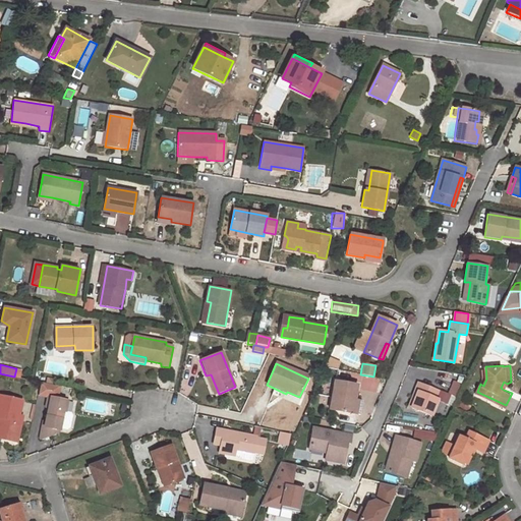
[(14,377),(21,379),(23,369),(16,368),(14,377)]
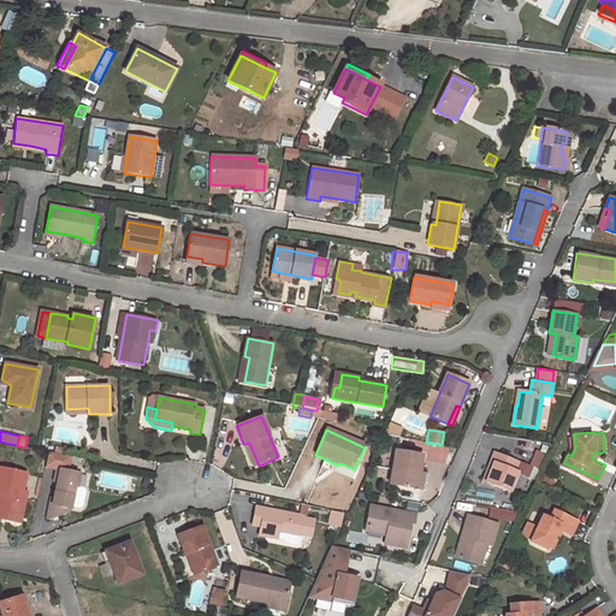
[(249,443),(243,444),(253,468),(259,466),(249,443)]
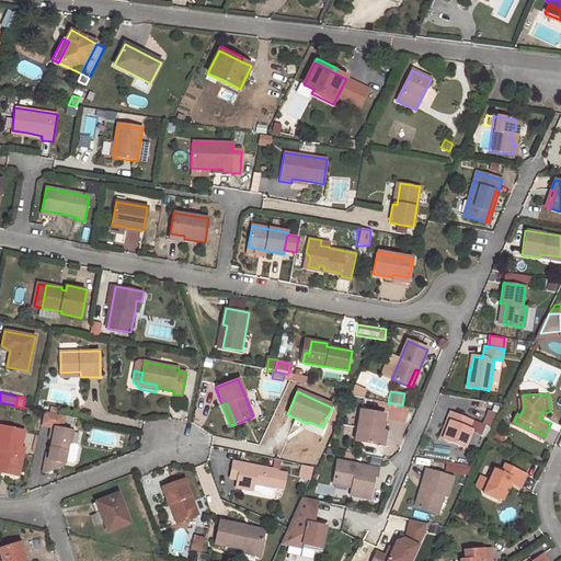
[(379,445),(382,430),(385,414),(361,410),(355,441),(379,445)]
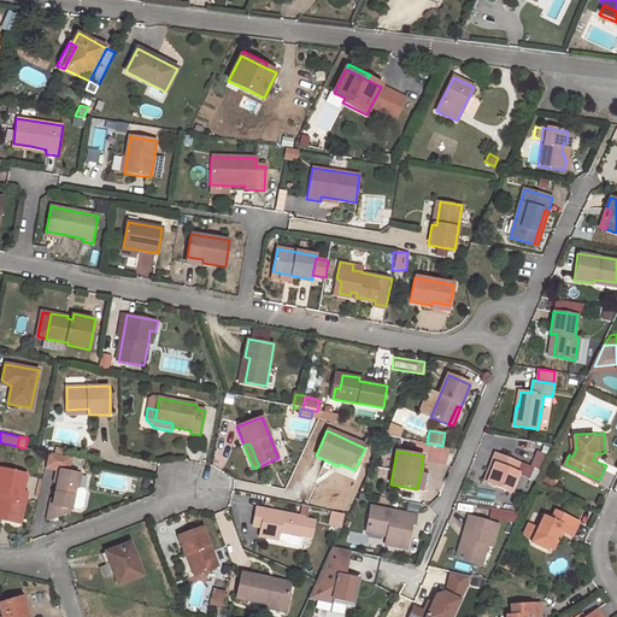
[(68,472),(70,458),(63,456),(54,454),(48,453),(46,468),(58,470),(68,472)]
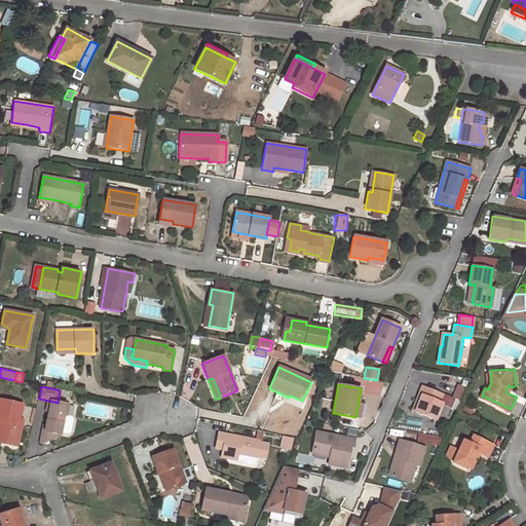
[(422,386),(418,396),(415,412),(436,420),(442,405),(444,405),(447,397),(422,386)]
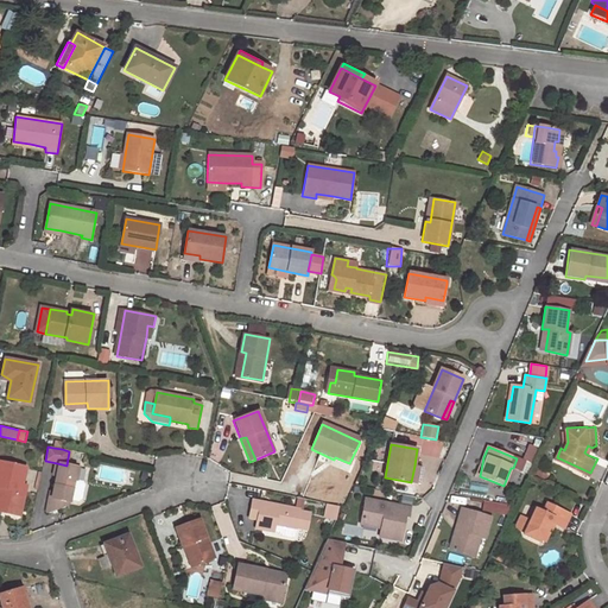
[(335,457),(334,460),(348,467),(349,463),(335,457)]
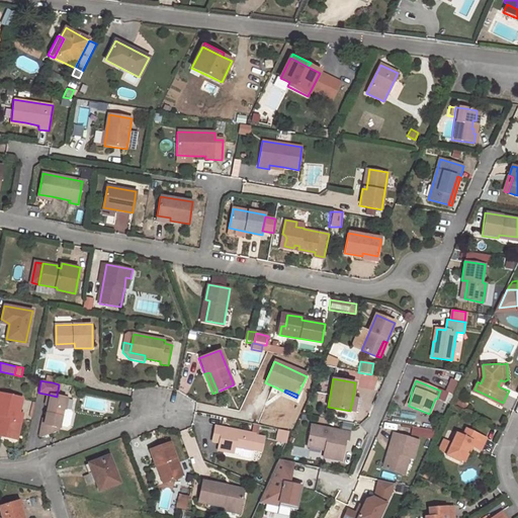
[(22,399),(0,394),(0,434),(18,439),(23,415),(18,413),(22,399)]
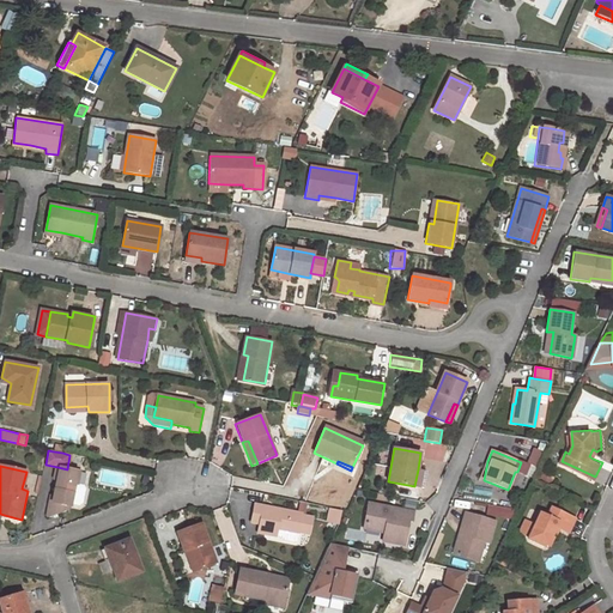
[(53,503),(49,502),(46,516),(49,517),(70,509),(71,503),(74,483),(78,483),(80,472),(67,469),(58,467),(54,479),(58,480),(54,495),(53,503)]
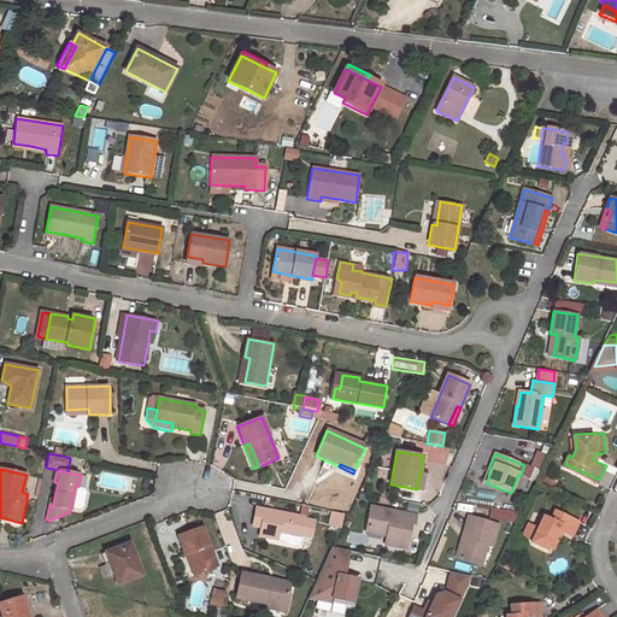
[(432,475),(421,472),(417,489),(428,492),(432,475)]
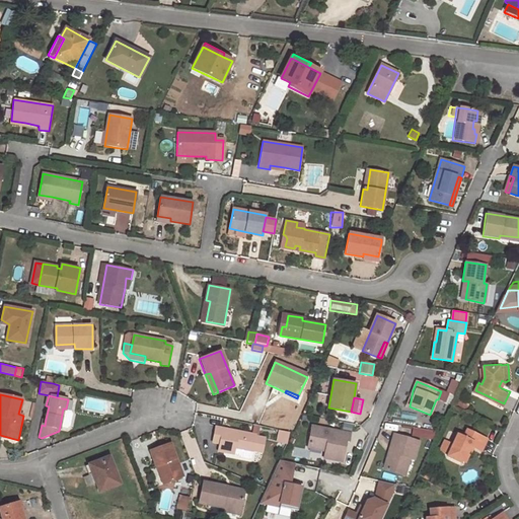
[(66,409),(63,409),(60,426),(67,428),(70,426),(73,413),(71,410),(66,409)]
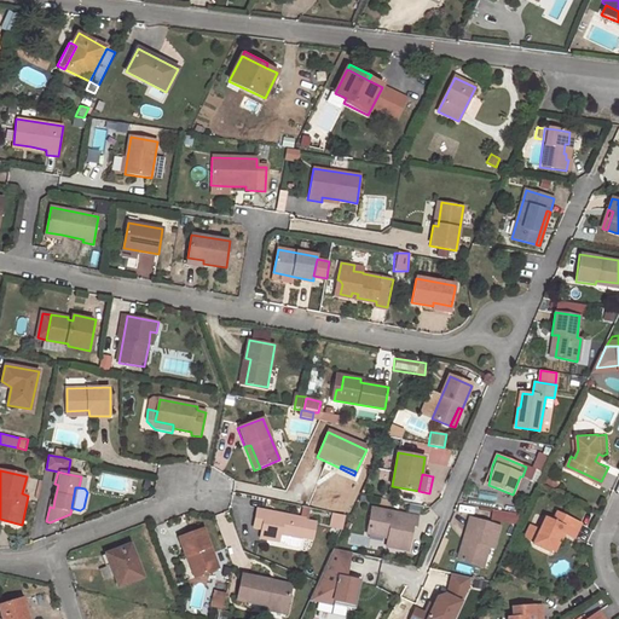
[(563,530),(567,531),(577,534),(584,519),(560,508),(555,518),(547,514),(542,526),(536,539),(536,542),(554,550),(559,538),(563,530)]
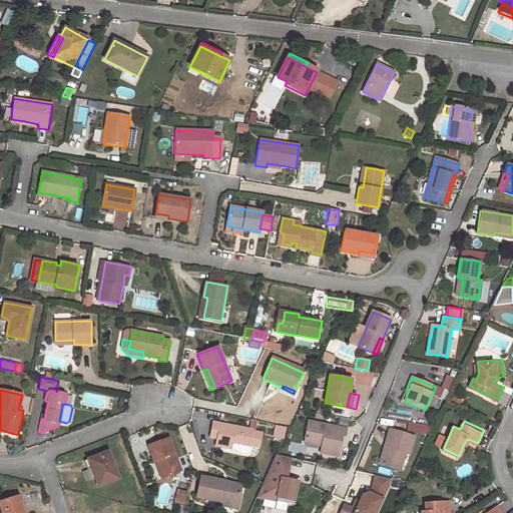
[(254,430),(213,422),(210,436),(217,438),(216,445),(236,450),(237,452),(246,454),(249,452),(250,445),(253,432),(254,430)]
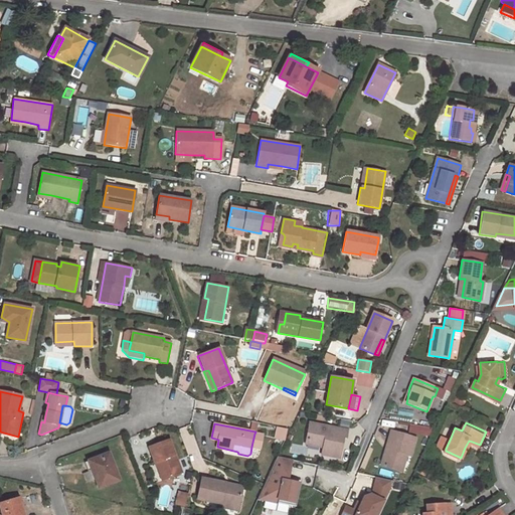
[(324,440),(324,443),(322,454),(340,458),(343,439),(346,439),(347,431),(309,423),(307,437),(324,440)]
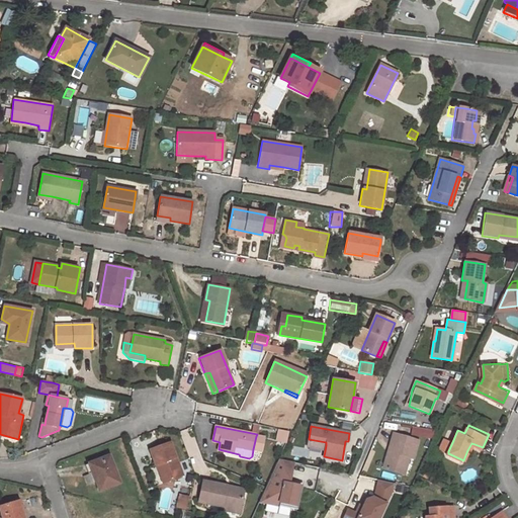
[(410,434),(431,439),(433,431),(412,426),(410,434)]
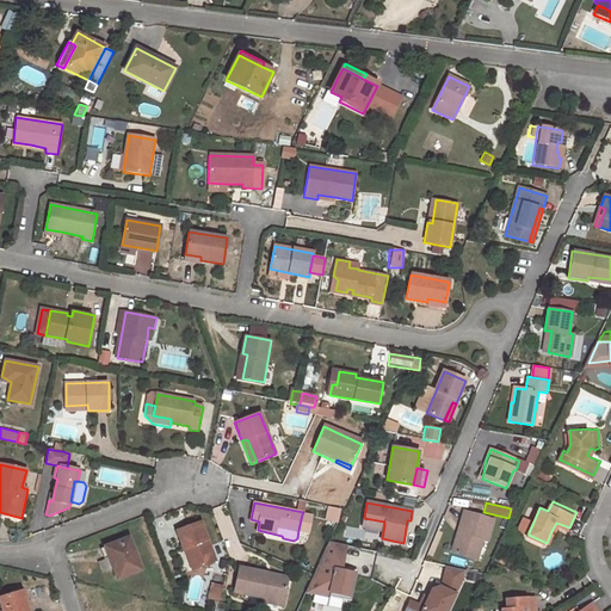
[(477,538),(482,539),(486,541),(493,519),(464,512),(452,553),(471,557),(477,538)]
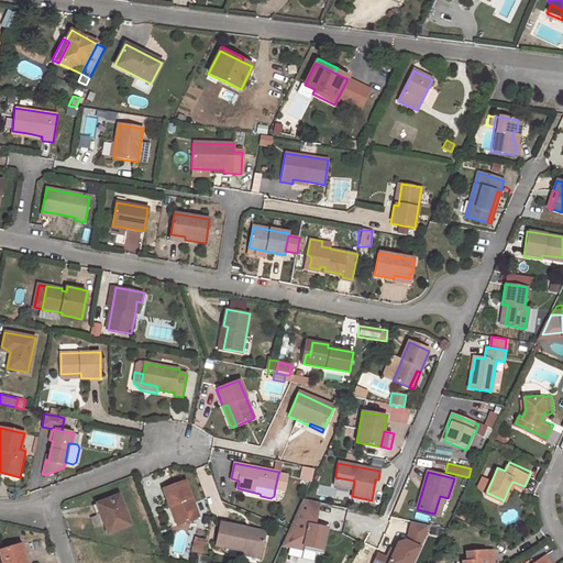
[(288,476),(278,474),(275,488),(285,490),(288,476)]
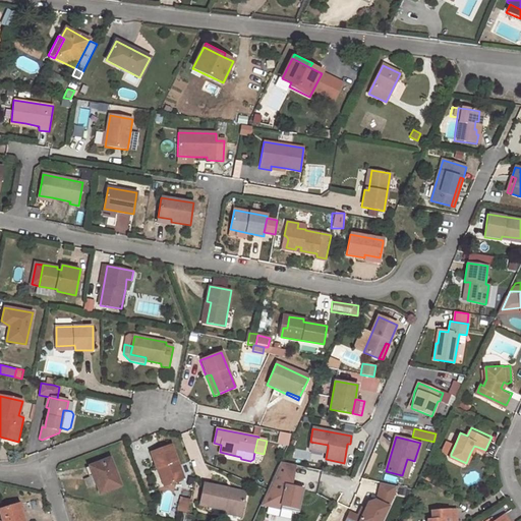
[(152,453),(157,468),(163,466),(169,483),(184,477),(172,446),(152,453)]
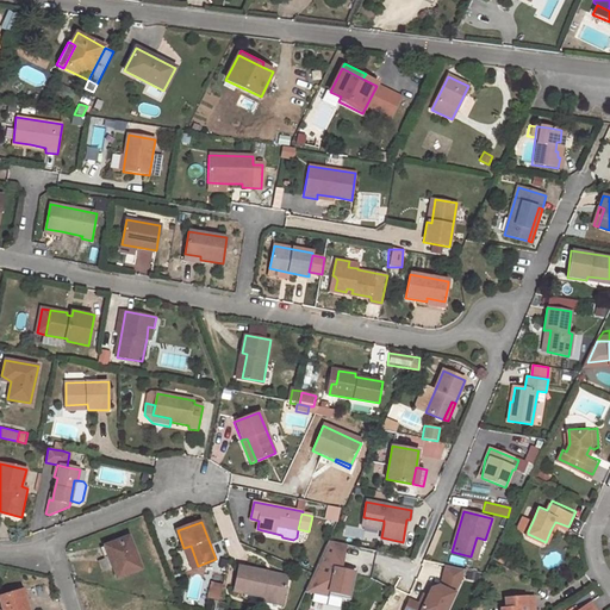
[(374,540),(375,530),(346,527),(344,536),(374,540)]
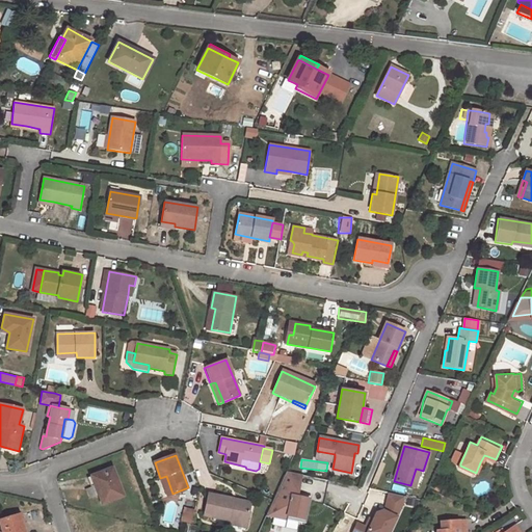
[(112,468),(92,475),(95,480),(94,481),(102,504),(123,496),(112,468)]
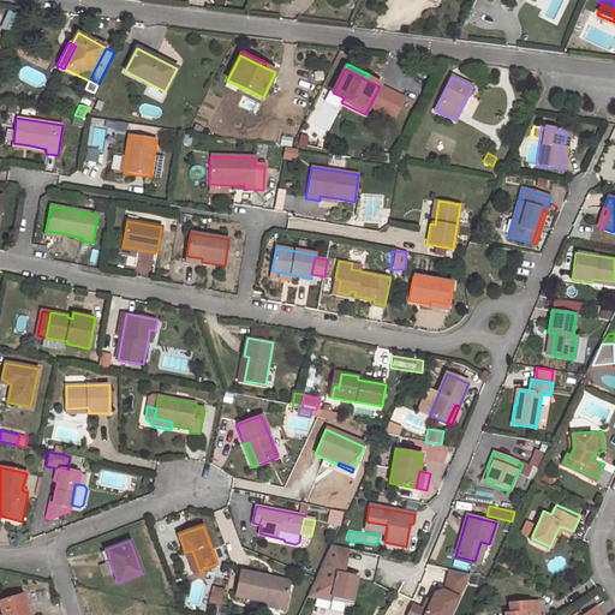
[(479,562),(485,543),(481,542),(475,561),(479,562)]
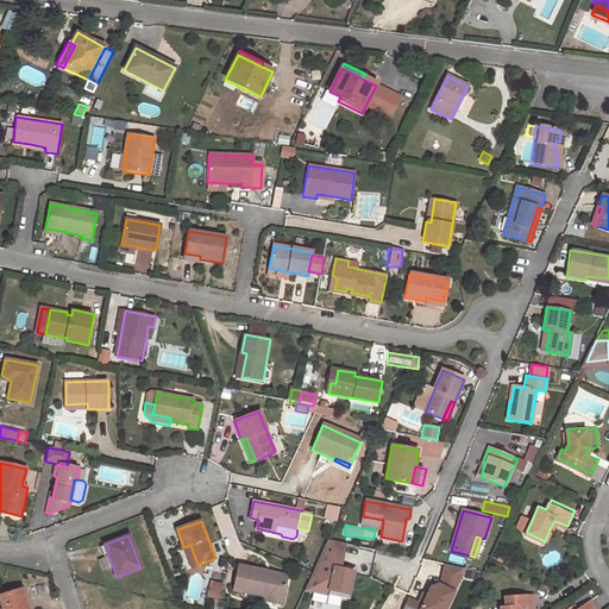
[(349,596),(355,569),(341,567),(346,545),(328,541),(306,590),(330,596),(330,595),(330,591),(349,596)]
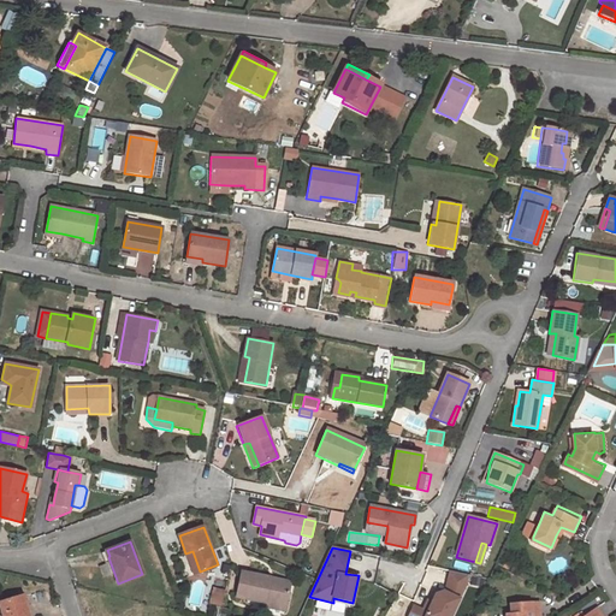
[(193,551),(185,554),(194,574),(200,572),(193,551)]
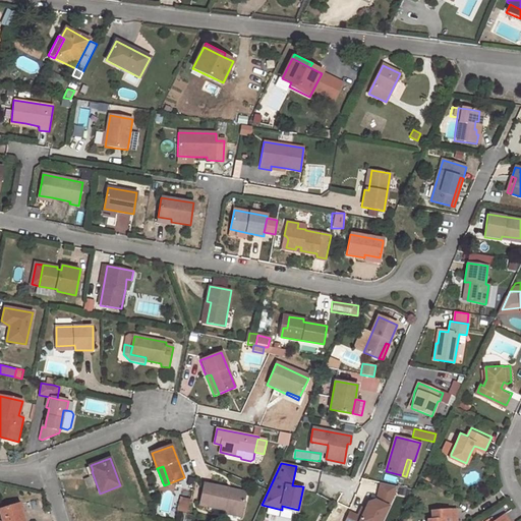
[(199,505),(223,509),(241,513),(245,493),(233,489),(232,493),(228,493),(228,488),(204,483),(199,505)]
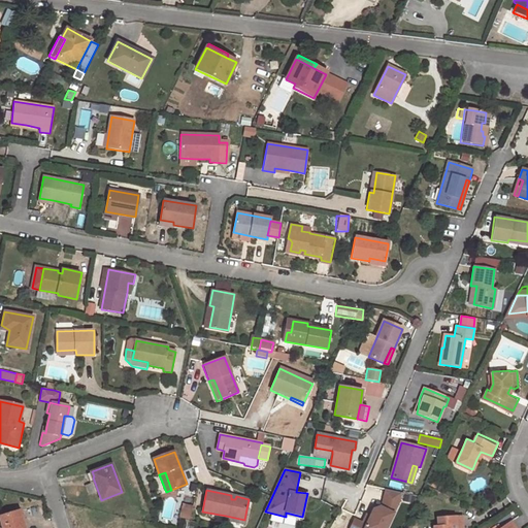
[(400,493),(386,490),(382,506),(381,508),(378,507),(372,509),(369,517),(365,525),(366,525),(364,527),(386,527),(398,502),(400,493)]
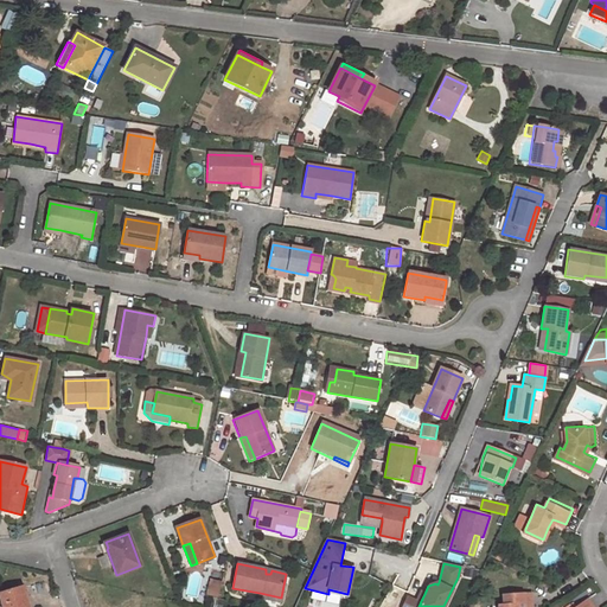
[(328,589),(328,593),(350,598),(356,567),(353,567),(347,594),(328,589)]
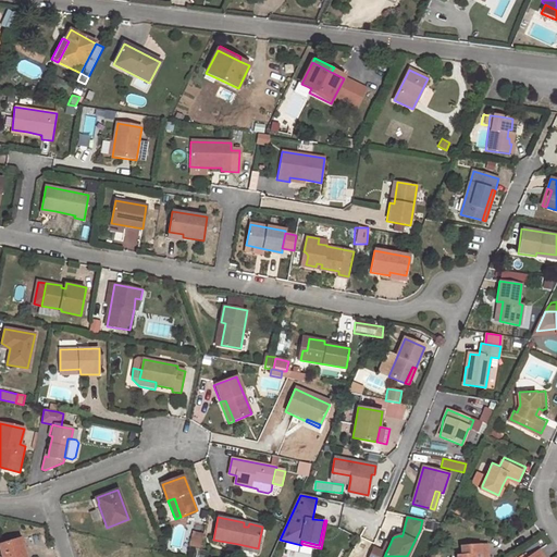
[(192,546),(200,548),(203,534),(195,532),(192,546)]
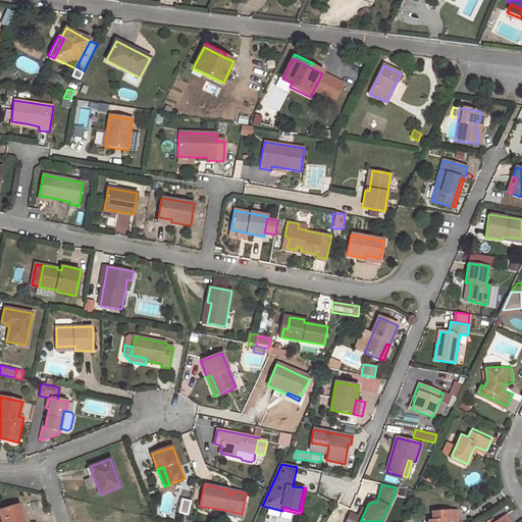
[(0,511),(0,514),(2,521),(23,521),(18,505),(0,511)]
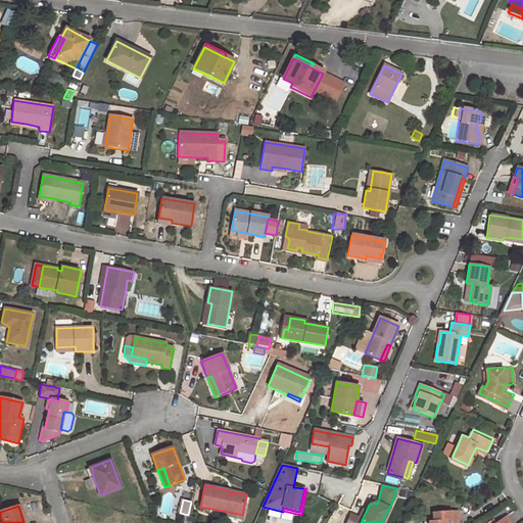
[(430,520),(430,522),(460,522),(459,510),(436,512),(437,519),(430,520)]
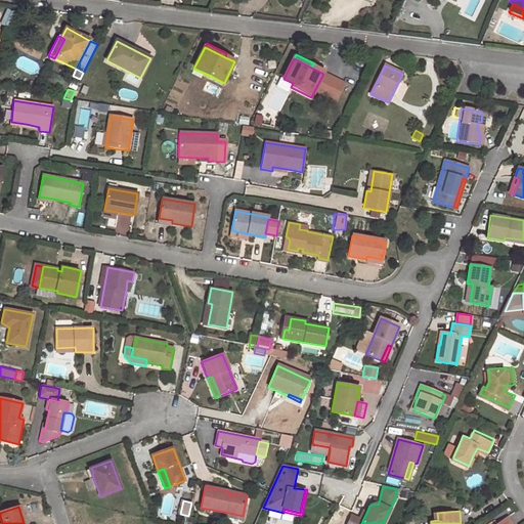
[(515,523),(509,514),(493,523),(515,523)]
